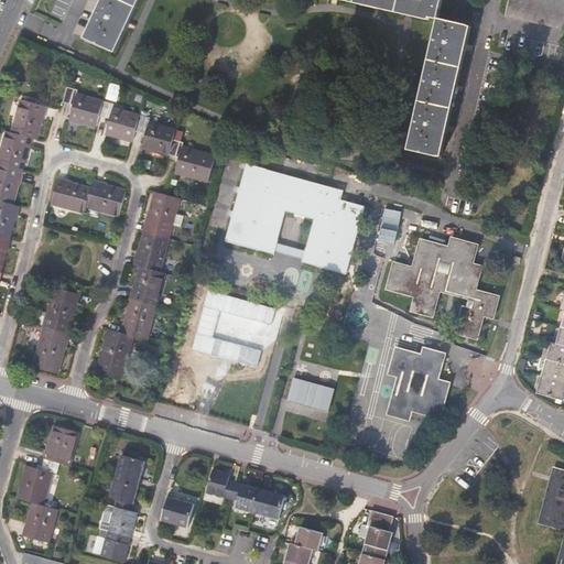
[(102,0),(85,39),(115,52),(138,0),(102,0)]
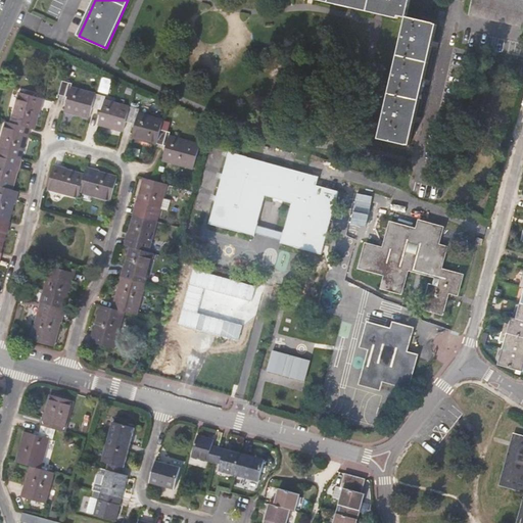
[(328,0),(406,18),(407,17),(410,0),(328,0)]
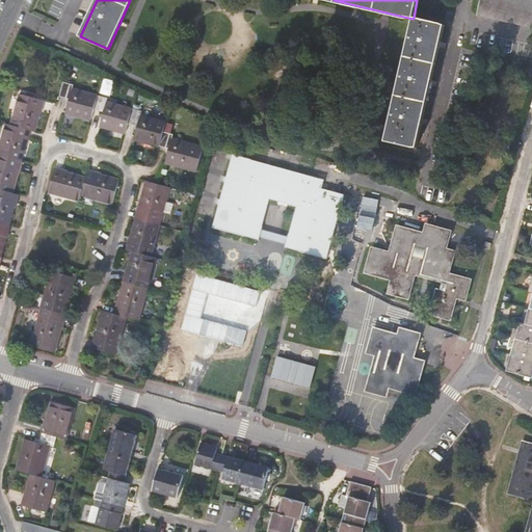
[(479,0),(477,16),(531,27),(531,0),(479,0)]
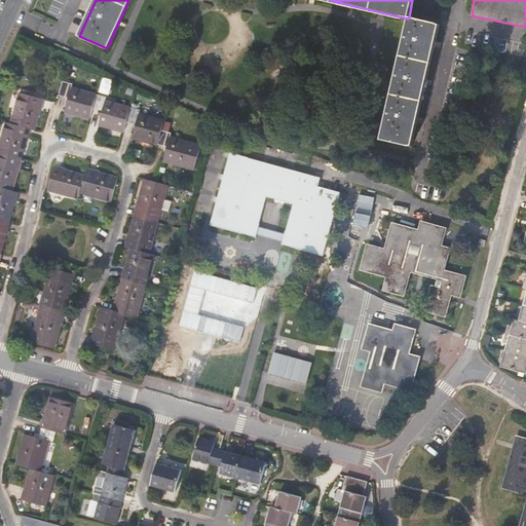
[(437,24),(409,17),(408,19),(381,140),(411,146),(437,24)]
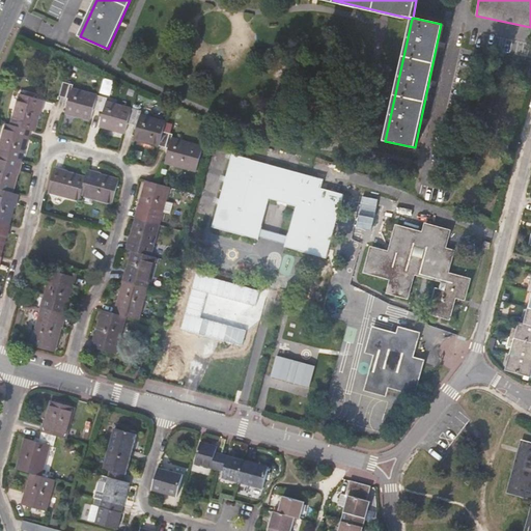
[(90,120),(93,109),(98,94),(73,88),(74,84),(63,81),(59,95),(70,99),(65,113),(90,120)]
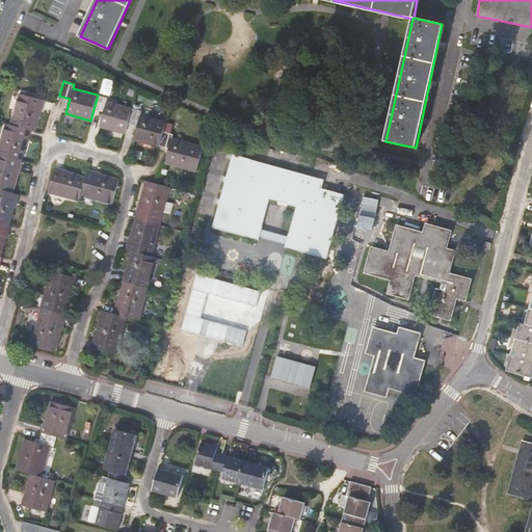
[(10,125),(30,130),(34,132),(44,100),(21,92),(10,125)]
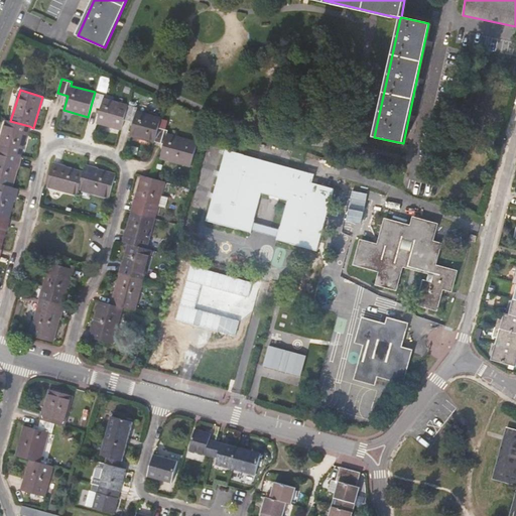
[(124,119),(128,106),(104,99),(105,95),(95,92),(91,106),(98,108),(96,112),(99,114),(97,122),(121,129),(124,119)]
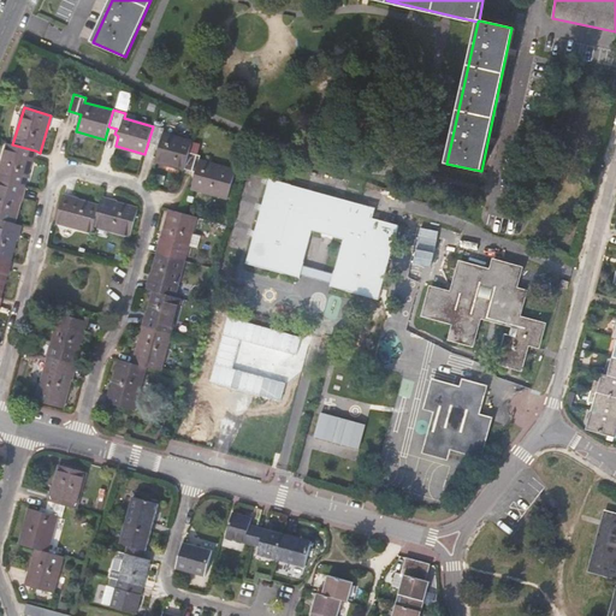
[(164,129),(153,126),(148,142),(160,146),(155,161),(184,169),(189,154),(193,141),(164,132),(164,129)]
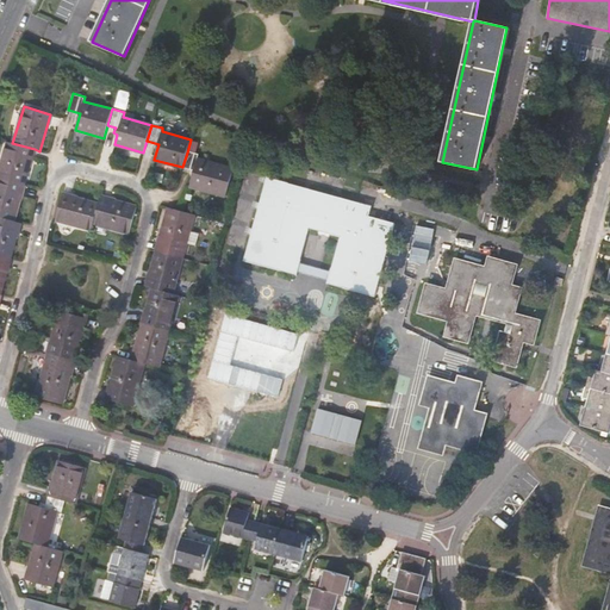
[(0,216),(14,221),(35,149),(12,143),(6,142),(0,163),(0,216)]
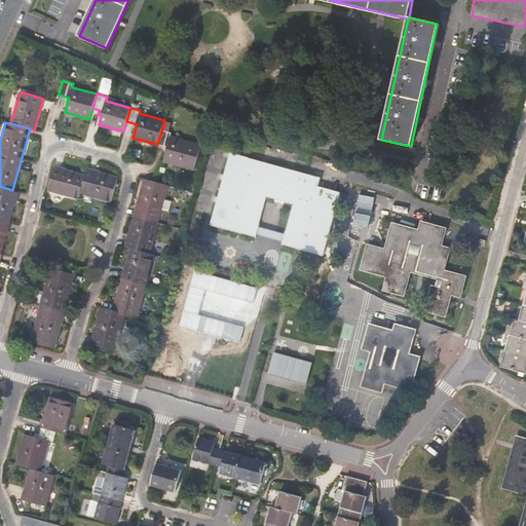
[(161,132),(157,144),(167,147),(163,161),(195,170),(201,145),(171,137),(171,135),(161,132)]
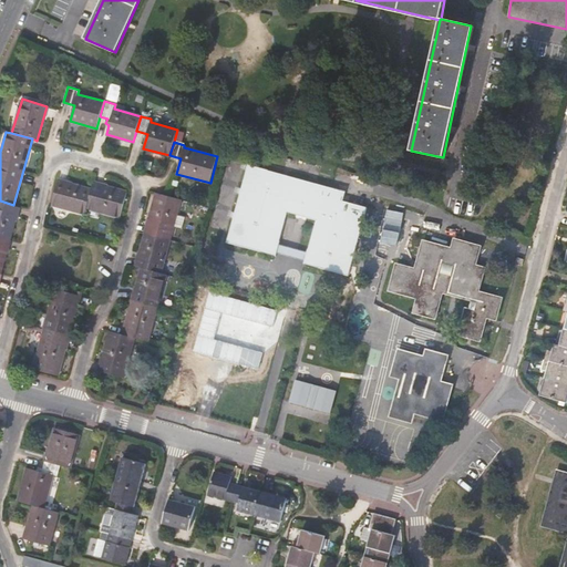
[(316,220),(308,253),(305,260),(305,264),(349,275),(368,207),(343,200),(346,192),(248,164),(227,243),(276,256),(277,253),(278,244),(287,212),(316,220)]
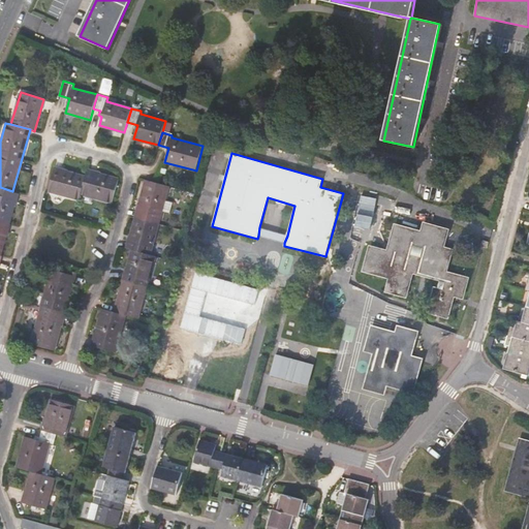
[(81,193),(86,176),(55,167),(49,191),(79,200),(81,193)]
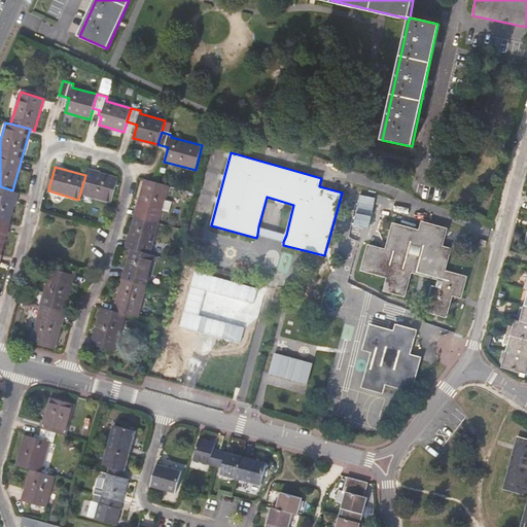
[(88,169),(85,175),(80,192),(111,202),(118,178),(88,169)]
